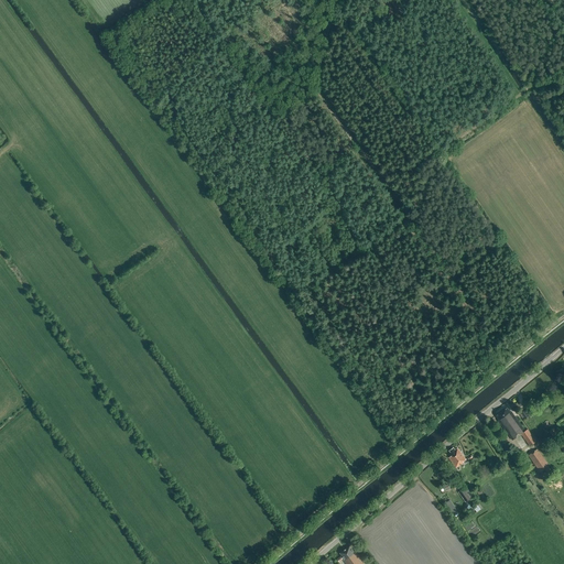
[(510,412),(507,408),(496,415),(499,421),(498,421),(512,441),(521,434),(530,447),(537,443),(528,430),(525,431),(511,412),(510,412)]
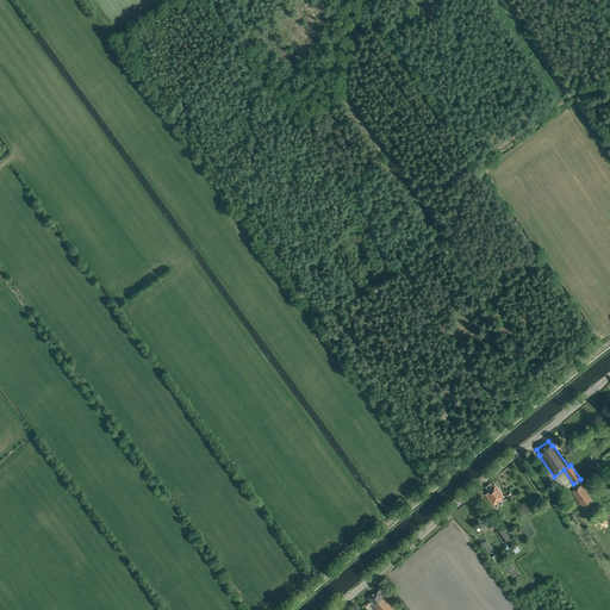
[(590,487),(597,481),(592,477),(585,481),(590,487)]
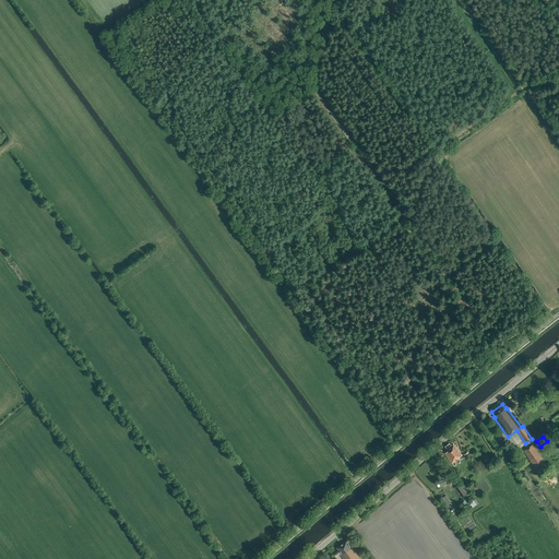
[(451,447),(449,444),(445,447),(449,451),(444,454),(452,464),(459,459),(459,458),(462,455),(453,444),(451,447)]
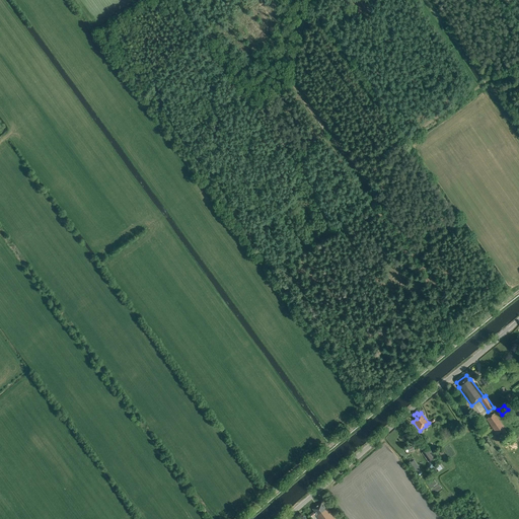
[(497,435),(506,429),(495,414),(486,419),(497,435)]
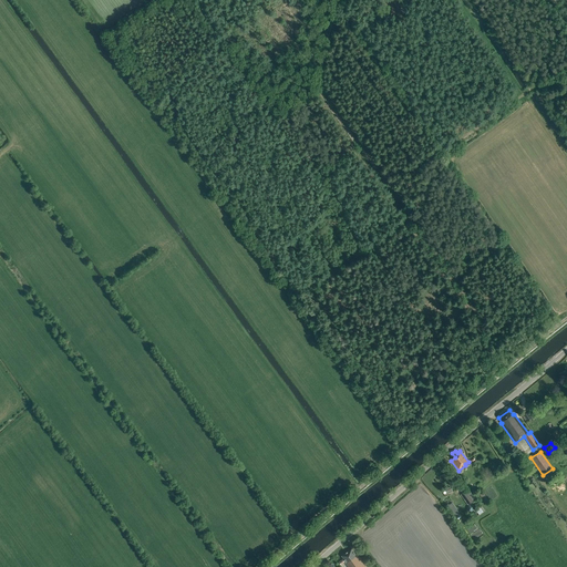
[(467,493),(466,491),(461,495),(467,505),(476,500),(470,492),(467,493)]
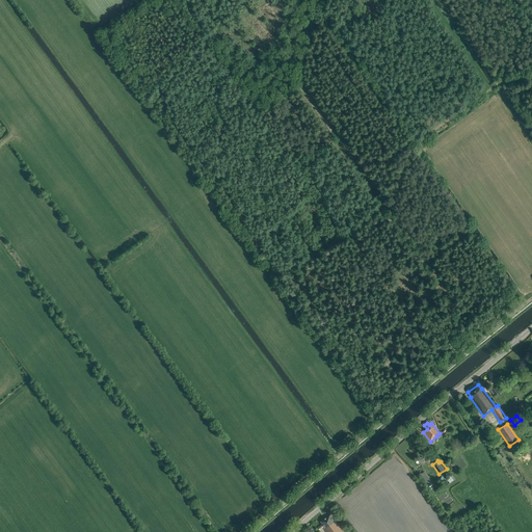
[(454,461),(450,463),(456,473),(459,471),(454,461)]
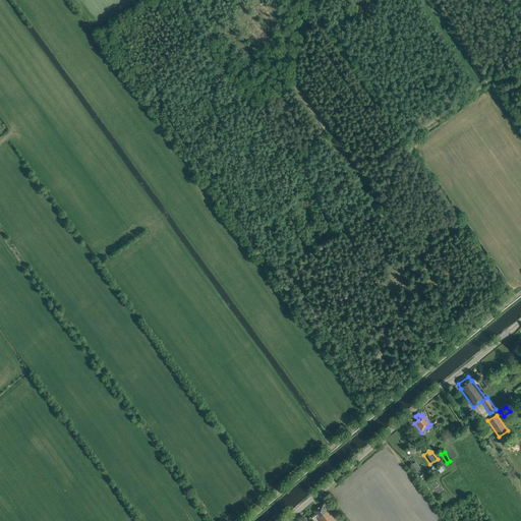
[(415,462),(411,465),(418,475),(422,472),(415,462)]
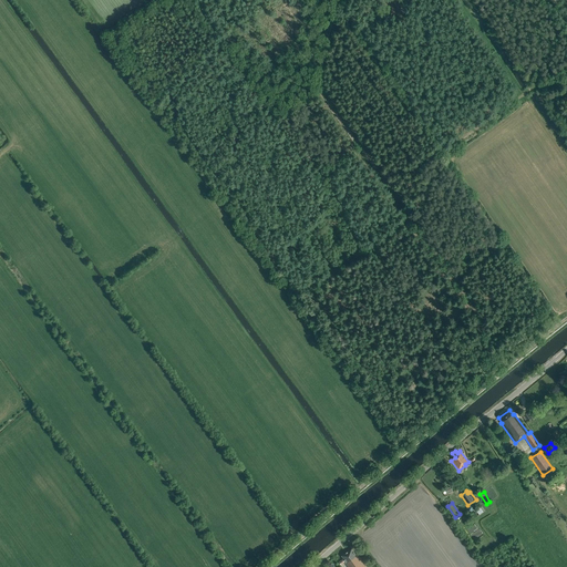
[(466,513),(473,515),(476,507),(470,505),(466,513)]
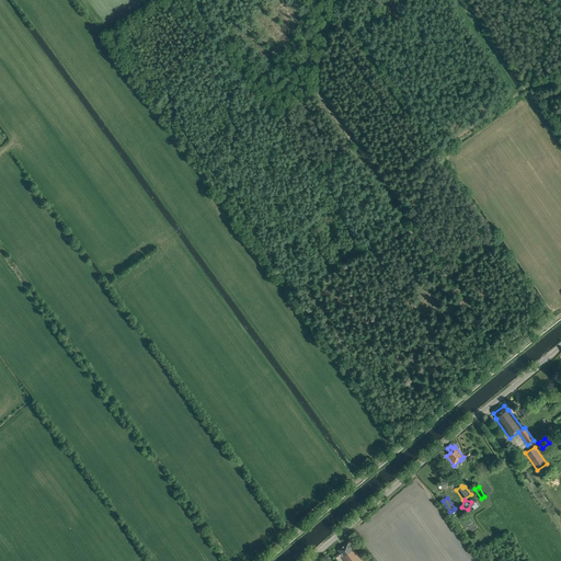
[(464,522),(468,531),(470,530),(468,527),(474,524),(471,517),(464,522)]
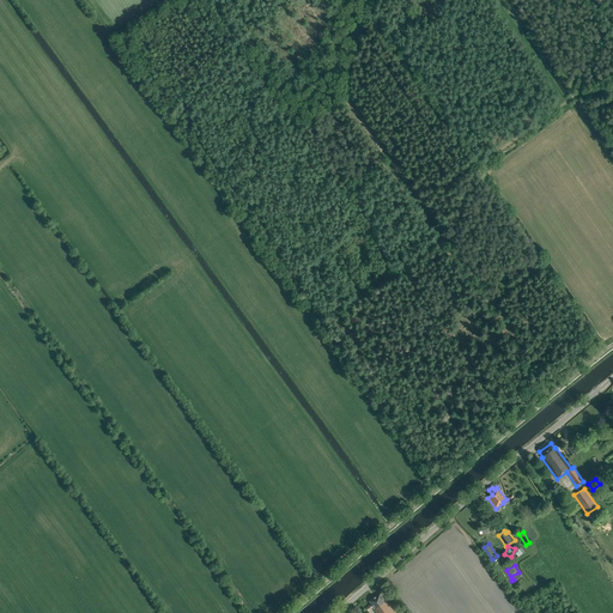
[(384,601),(380,594),(369,601),(371,605),(366,608),(369,611),(371,608),(372,610),(374,610),(375,612),(395,612),(386,600),(384,601)]
